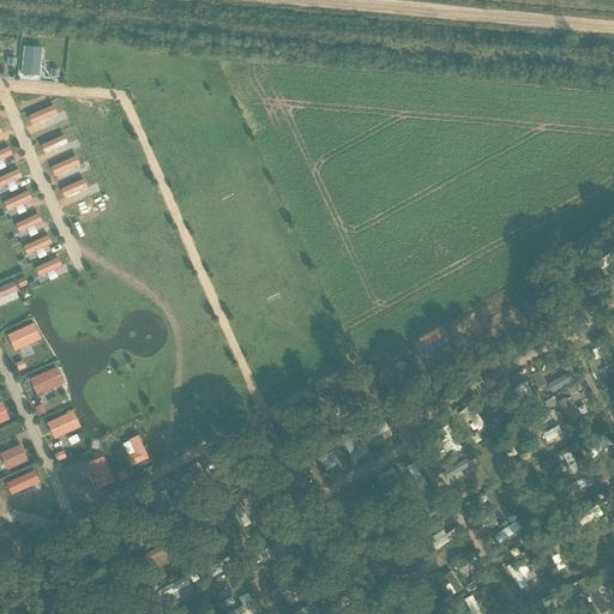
[(24,47),(22,74),(38,77),(42,49),(24,47)]
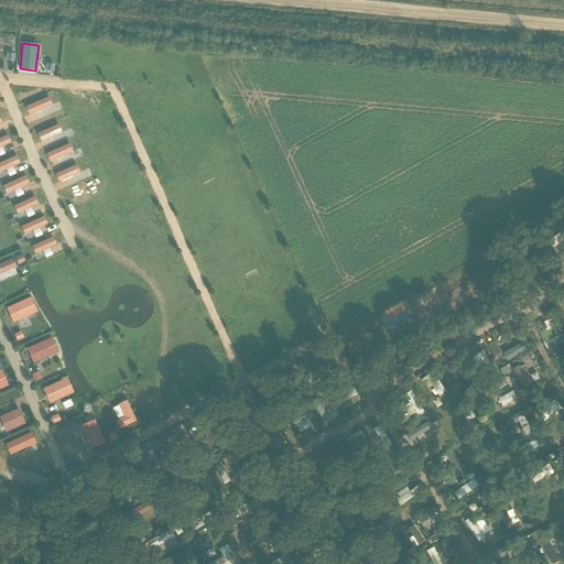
[(22,256),(14,259),(18,266),(25,262),(22,256)]
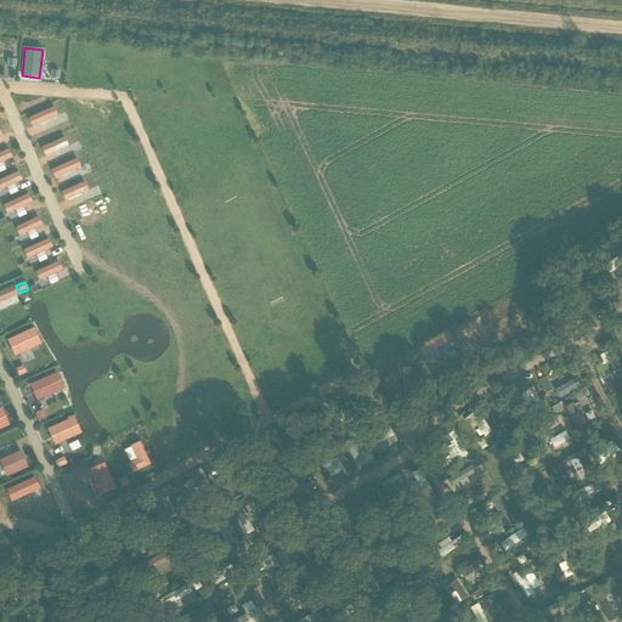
[(0,303),(17,295),(12,287),(0,292),(0,303)]
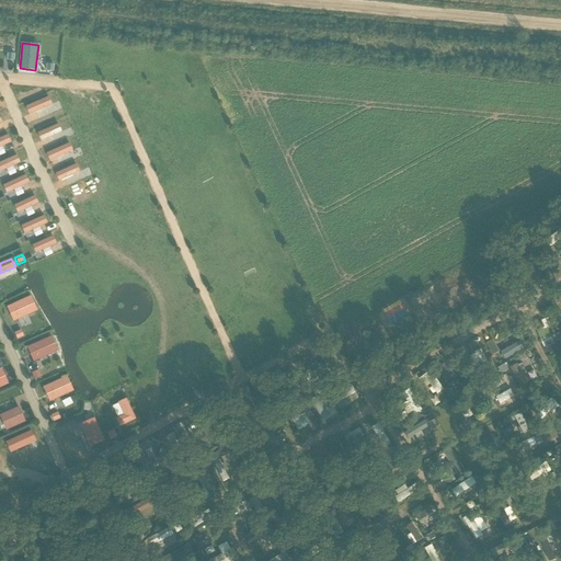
[(24,299),(7,308),(13,322),(31,315),(24,299)]
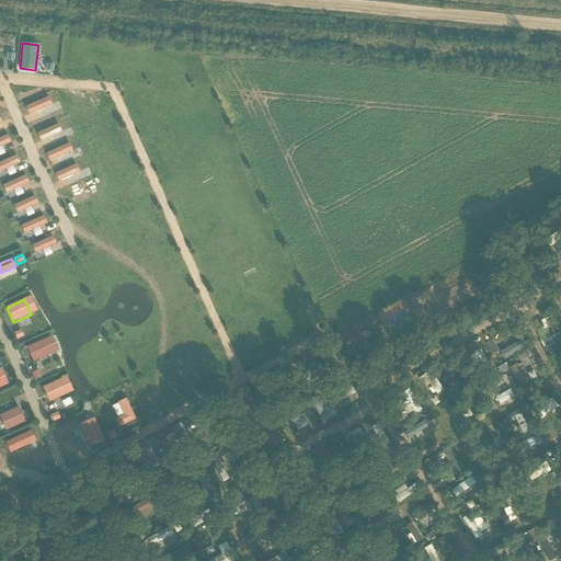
[(7,339),(14,338),(13,330),(6,331),(7,339)]
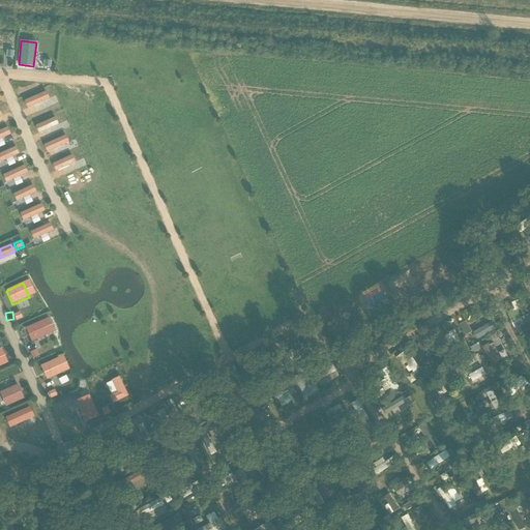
[(49,334),(42,321),(26,328),(32,342),(49,334)]
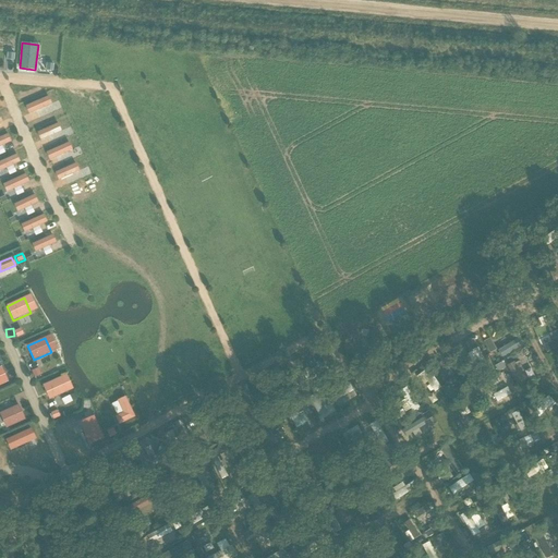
[(490,339),(484,342),(490,353),(496,350),(490,339)]
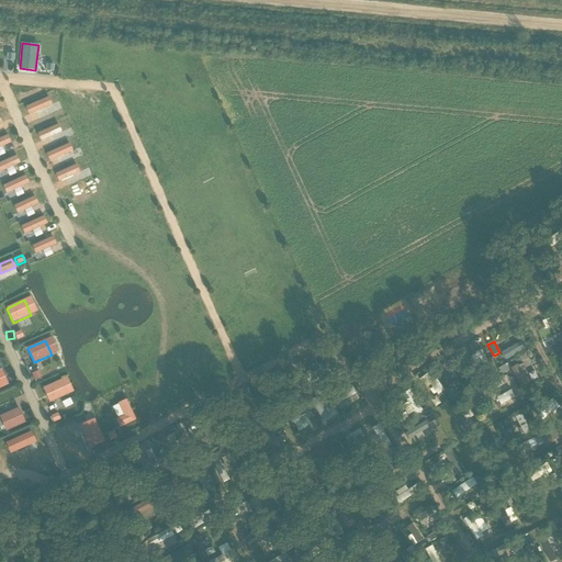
[(506,366),(498,370),(501,374),(508,371),(506,366)]
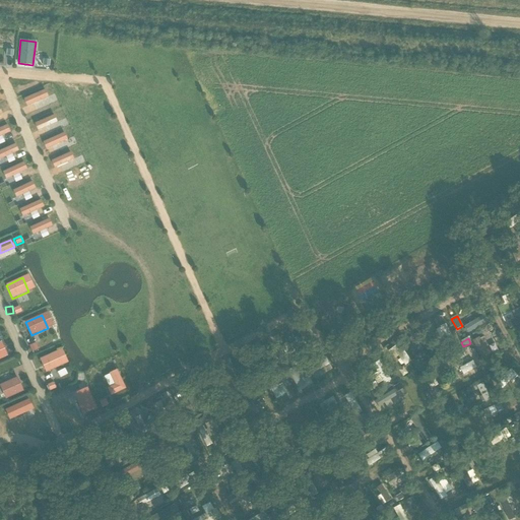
[(35,343),(29,346),(31,352),(38,349),(35,343)]
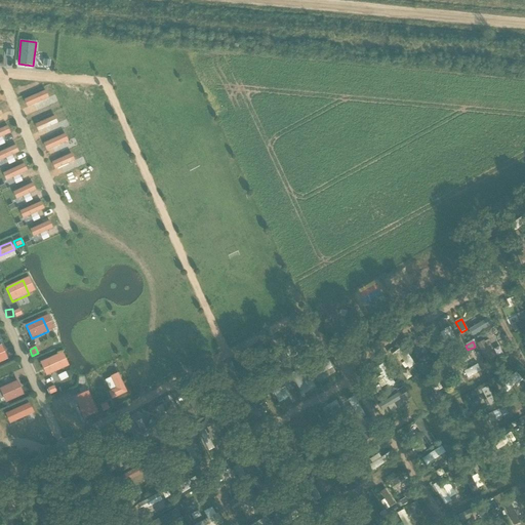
[(393,348),(387,352),(400,370),(406,365),(393,348)]
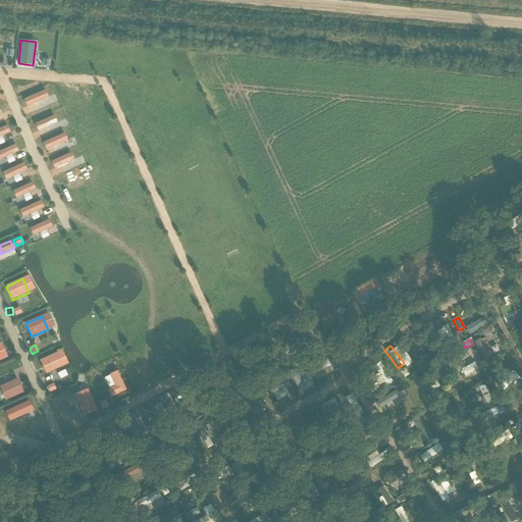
[(57,353),(41,360),(47,373),(63,366),(57,353)]
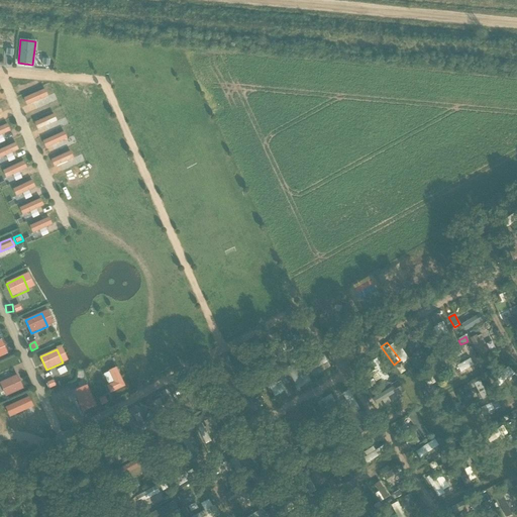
[(430,349),(423,353),(427,359),(434,356),(430,349)]
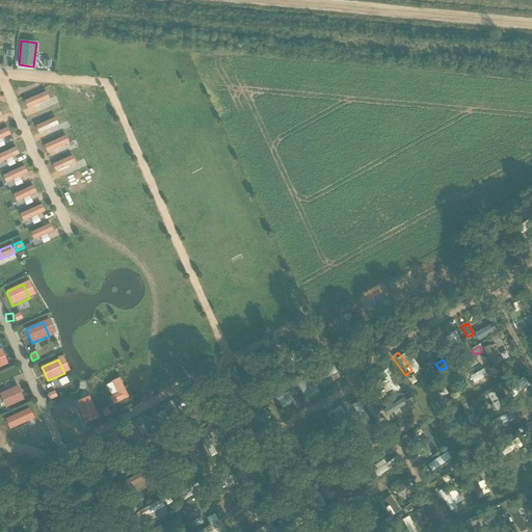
[(323,367),(303,379),(311,392),(330,379),(323,367)]
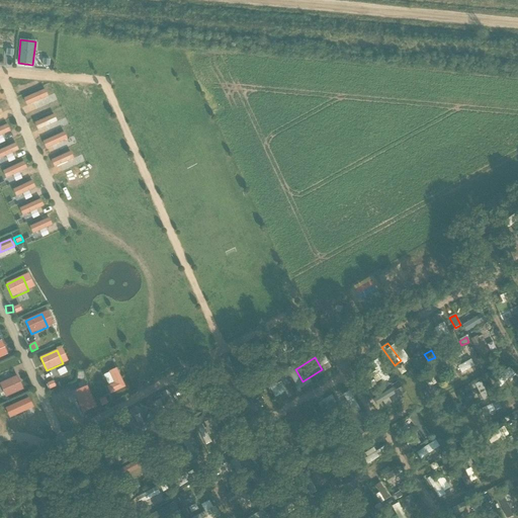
[(447,367),(452,375),(465,367),(461,359),(447,367)]
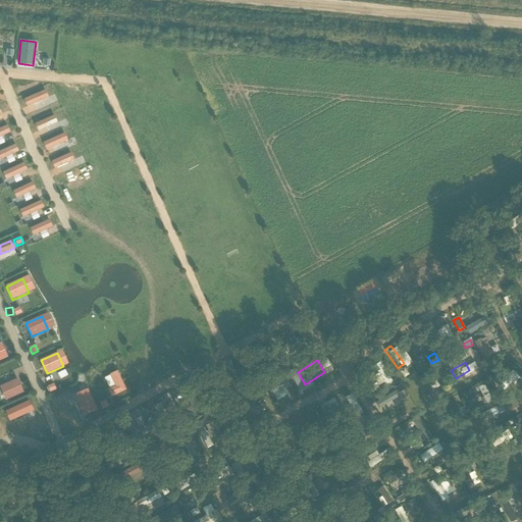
[(372,385),(382,380),(374,364),(365,369),(372,385)]
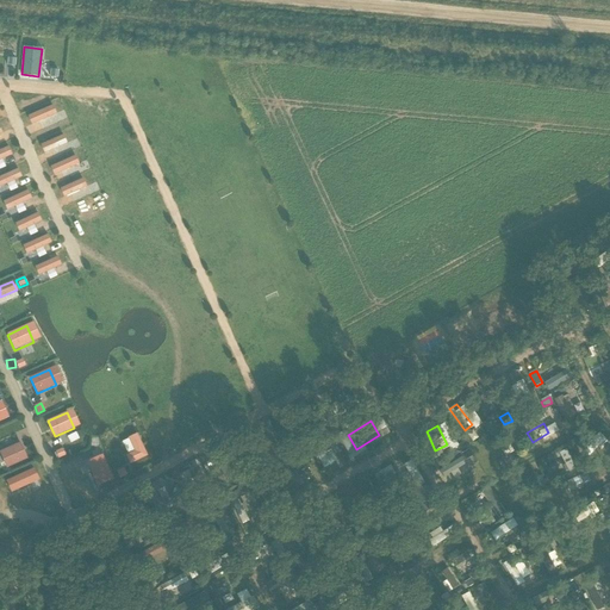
[(459,436),(461,443),(470,440),(467,433),(459,436)]
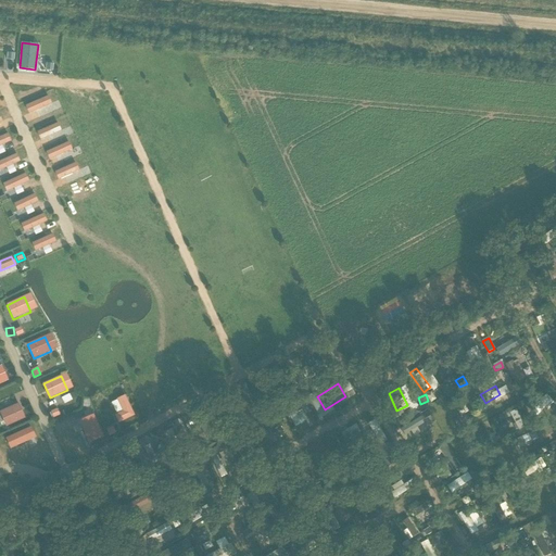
[(134,416),(125,395),(116,400),(122,412),(115,415),(118,422),(134,416)]
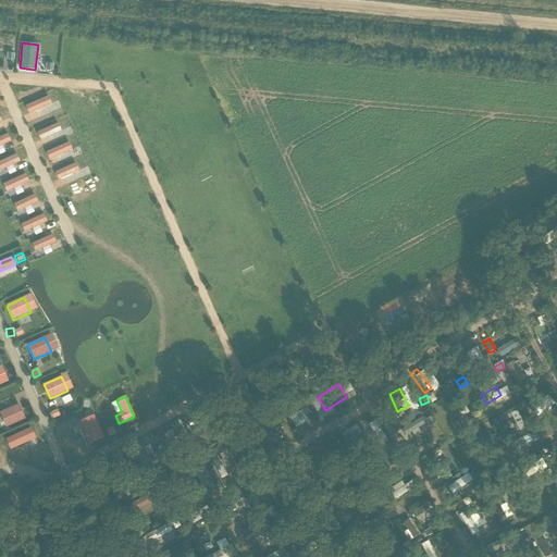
[(416,409),(421,406),(417,399),(411,404),(416,409)]
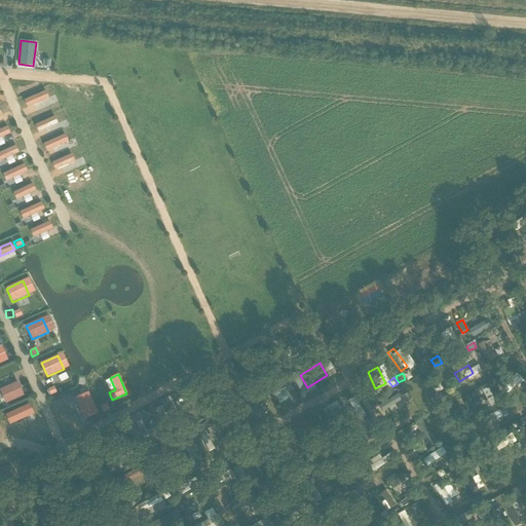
[(23,396),(16,382),(0,388),(0,389),(6,403),(23,396)]
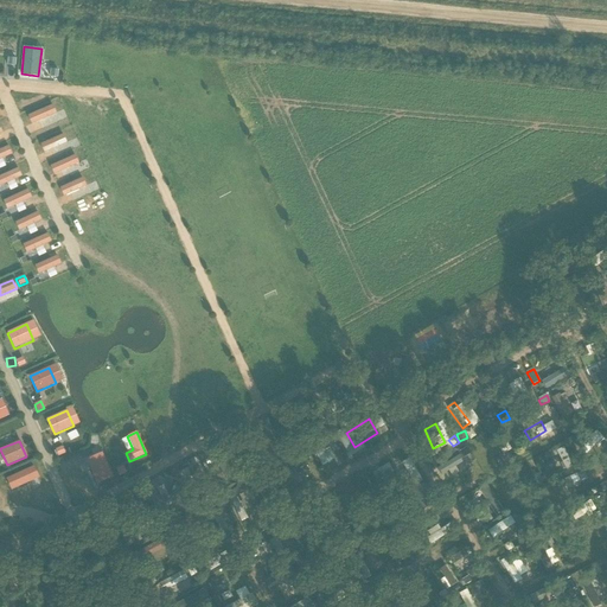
[(48,458),(56,454),(52,446),(44,448),(48,458)]
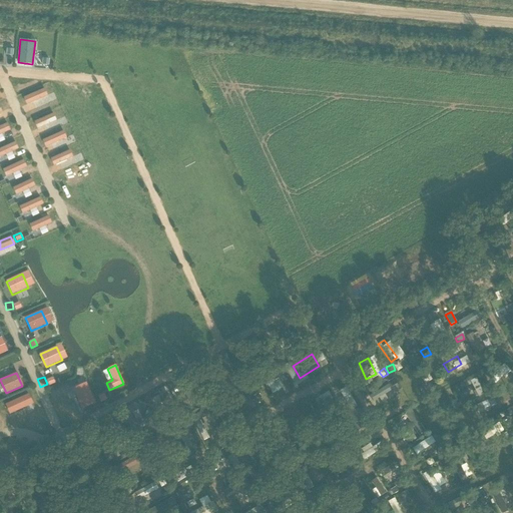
[(263,395),(274,390),(270,379),(258,384),(263,395)]
